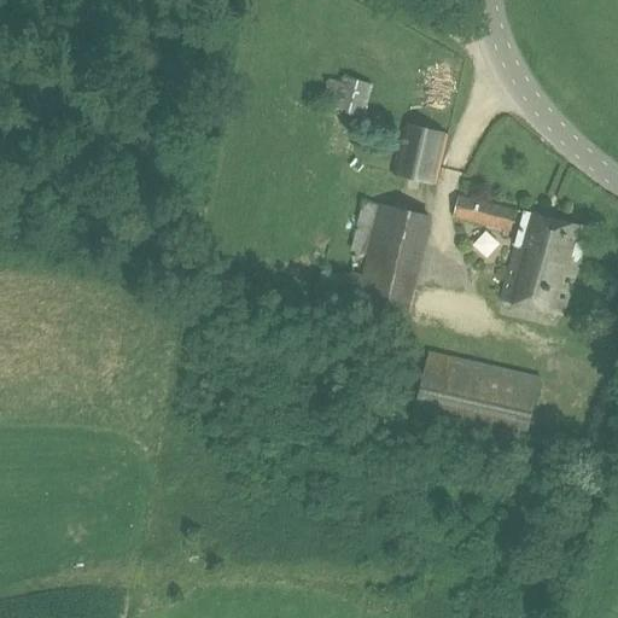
[(321,110),(363,121),(373,86),(342,77),(340,83),(328,80),(321,110)]
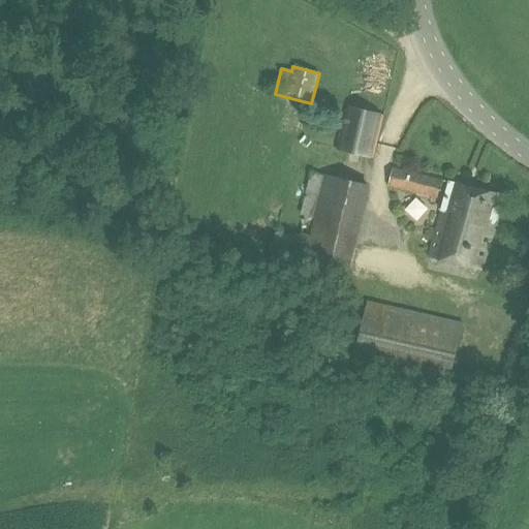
[(335,150),(373,159),(384,116),(345,106),(335,150)]
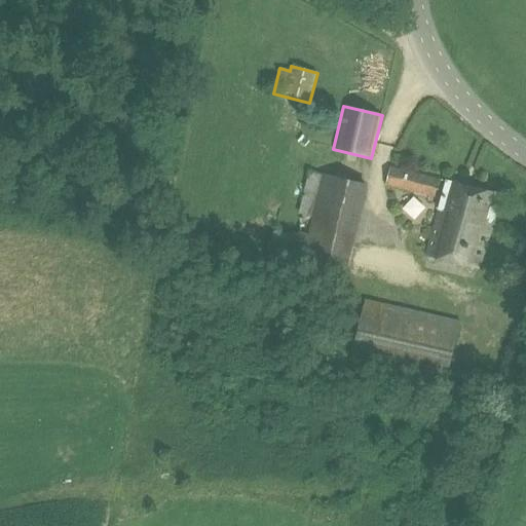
[(385,186),(435,198),(440,179),(389,166),(385,186)]
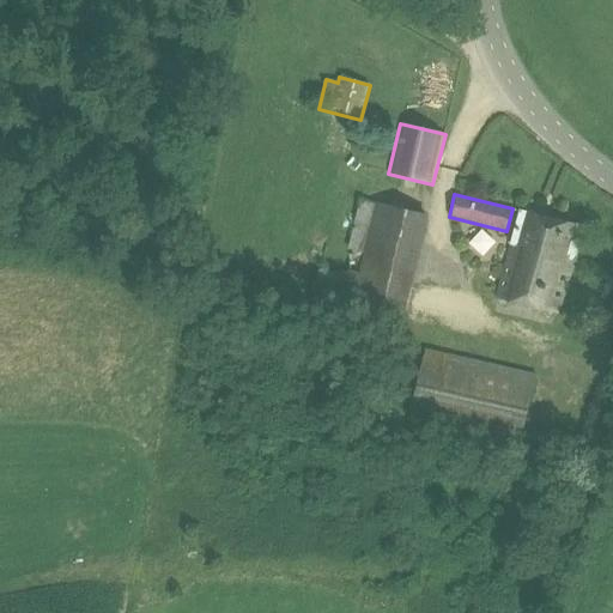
[(375,204),(375,205),(358,201),(343,271),(339,273),(316,268),(309,303),(399,325),(402,311),(405,313),(428,214),(375,204)]
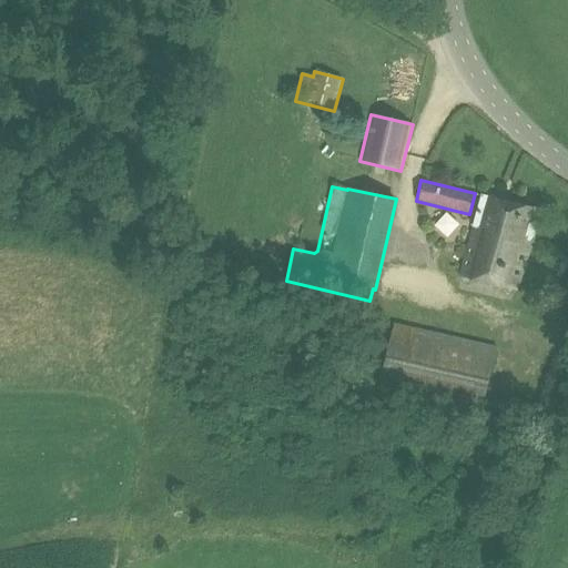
[(459,276),(517,293),(536,230),(540,212),(483,195),(459,276)]
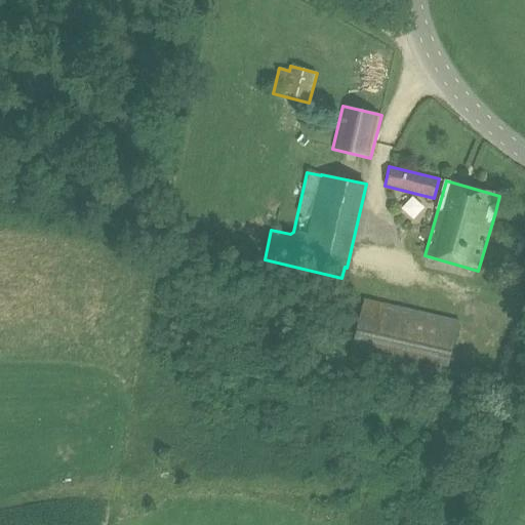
[(348,365),(444,387),(459,321),(364,299),(348,365)]
